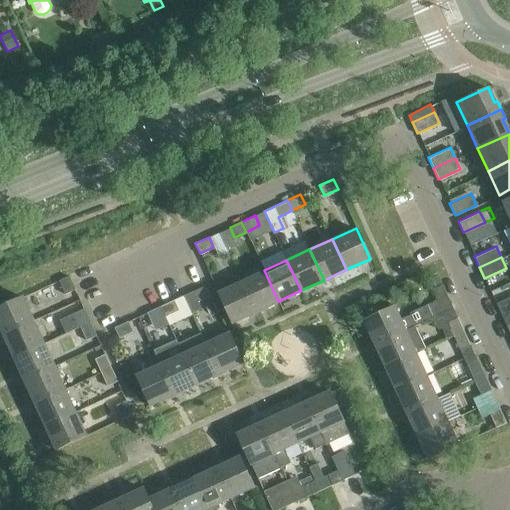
[(255,312),(278,301),(264,270),(241,281),(255,312)]
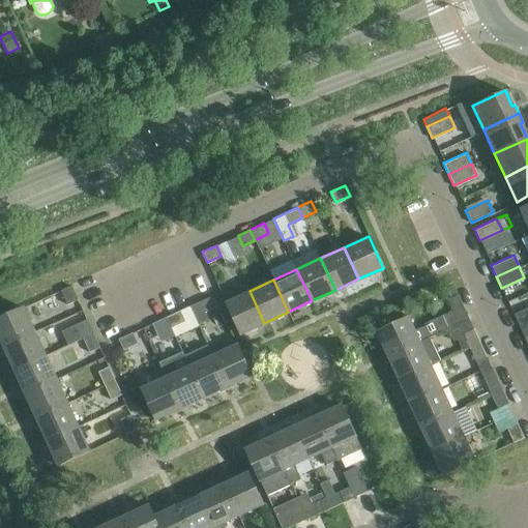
[(66,303),(77,298),(70,285),(60,289),(66,303)]
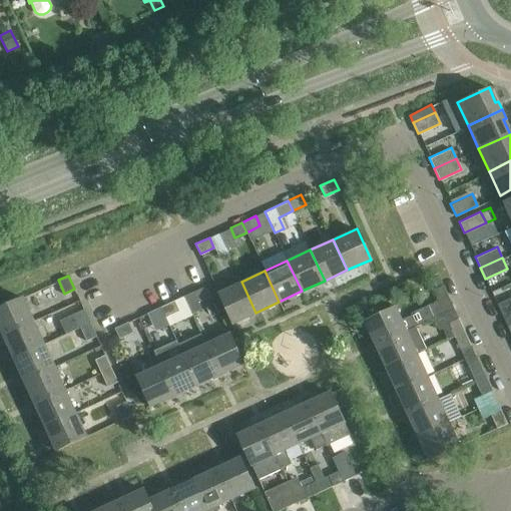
[(232,323),(256,313),(241,282),(217,293),(232,323)]
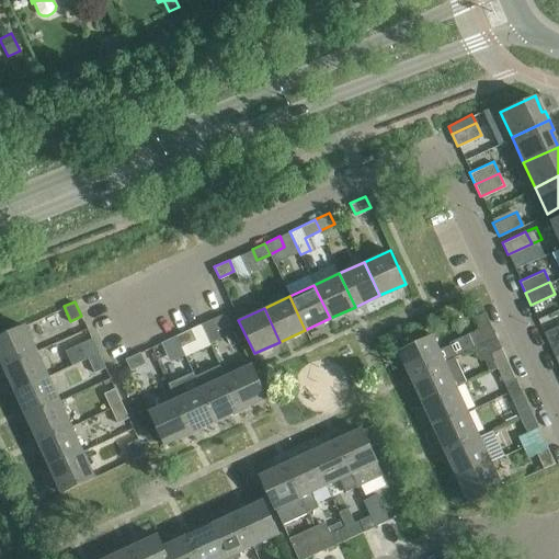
[(483,310),(472,316),(478,328),(479,331),(490,326),(483,310)]
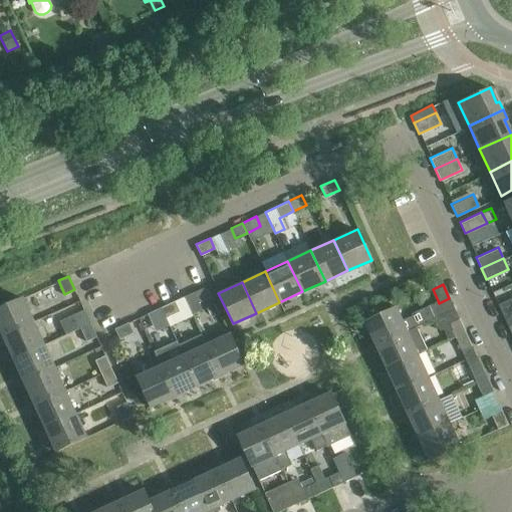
[(211,295),(207,285),(193,291),(198,301),(211,295)]
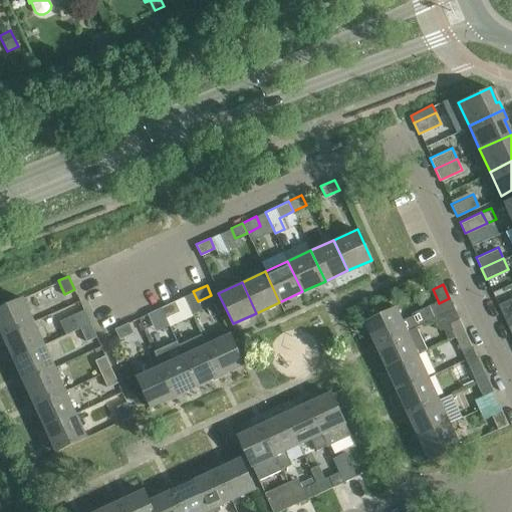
[(433,289),(395,306),(401,320),(411,315),(410,312),(438,300),(433,289)]
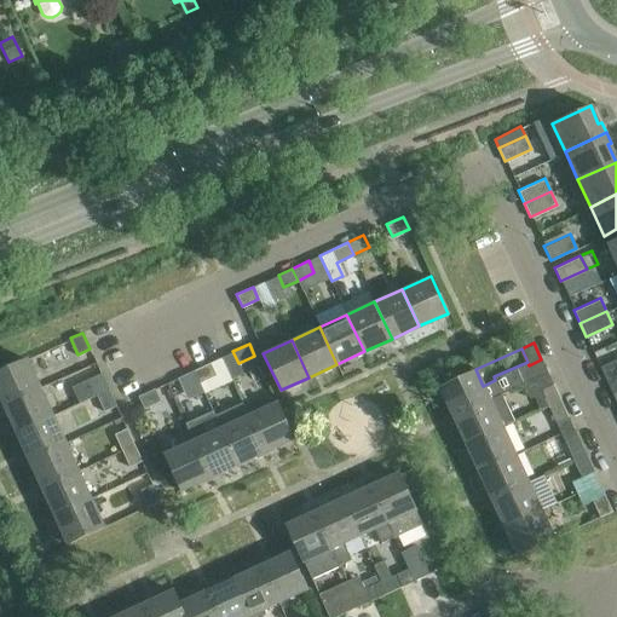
[(605,379),(616,373),(616,357),(599,365),(605,379)]
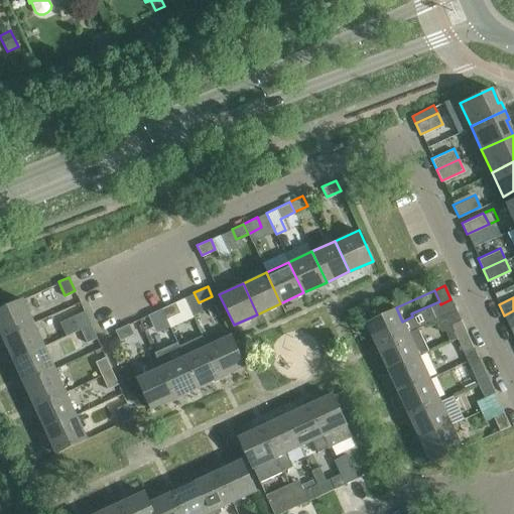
[(0,332),(2,336),(33,322),(22,298),(0,307),(0,332)]
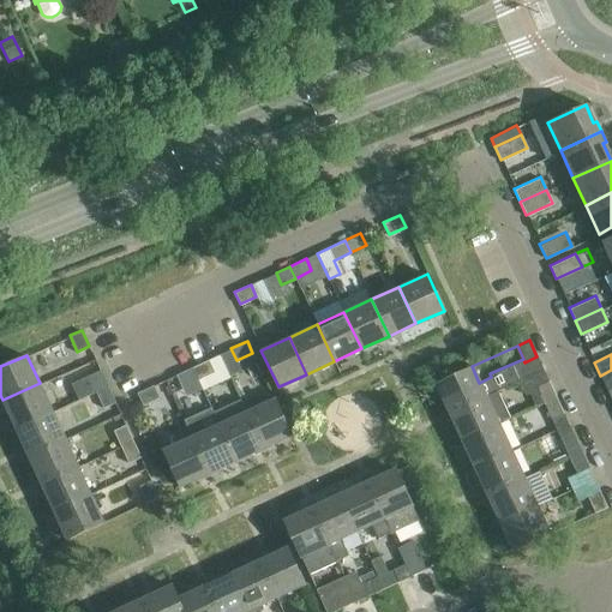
[(191,366),(197,378),(214,371),(208,359),(191,366)]
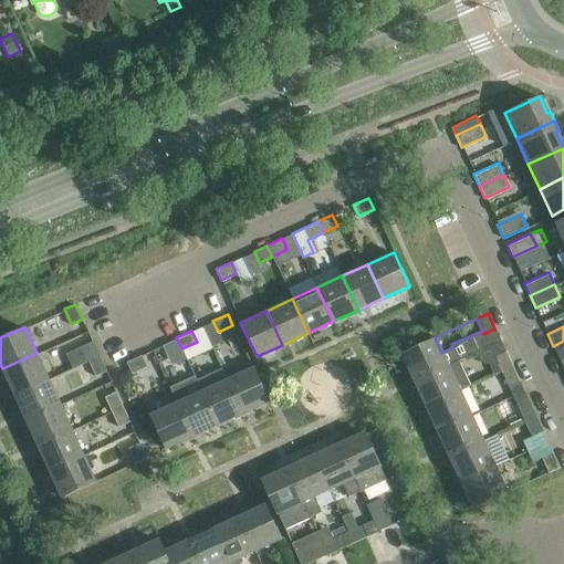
[(435,337),(400,354),(413,379),(458,358),(478,350),(471,336),(451,344),(452,347),(441,353),(435,337)]
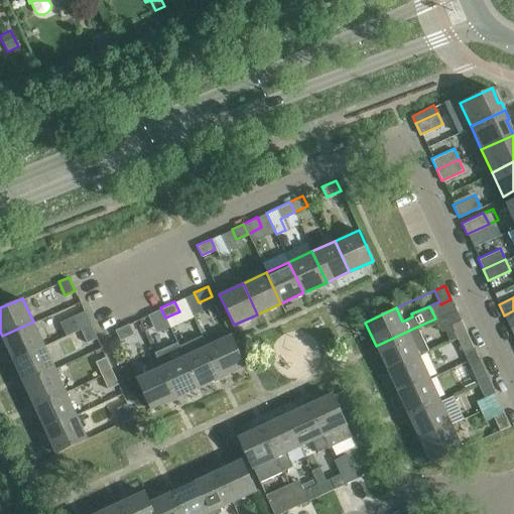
[(152,325),(165,317),(160,307),(147,313),(152,325)]
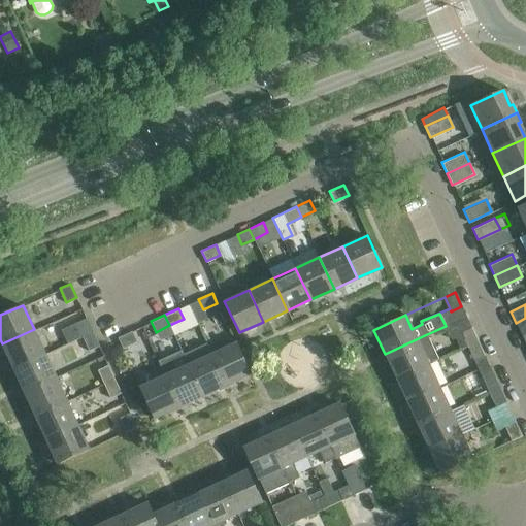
[(81,336),(92,331),(86,317),(75,322),(81,336)]
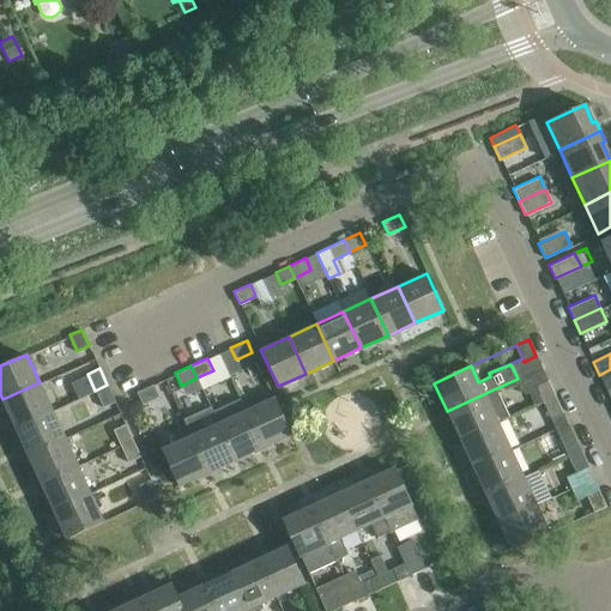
[(610,369),(599,375),(605,388),(610,385),(610,369)]
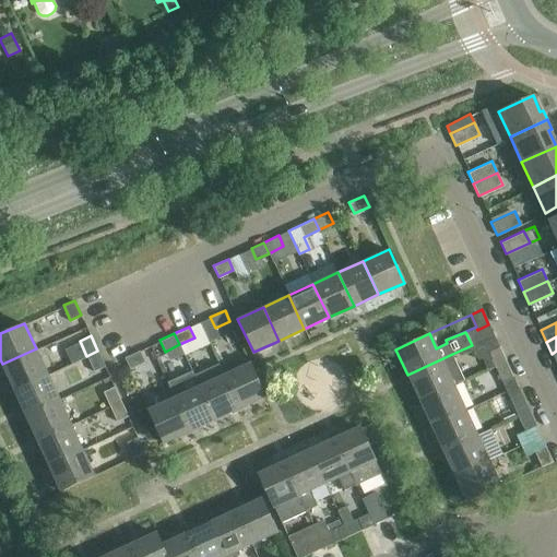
[(498,345),(487,351),(494,365),(505,360),(498,345)]
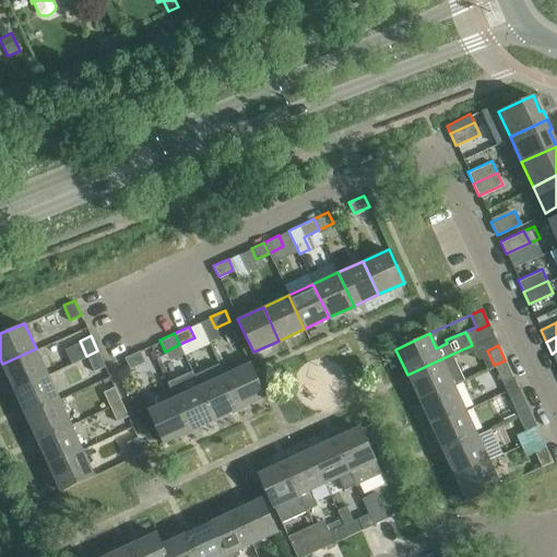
[(13,389),(47,374),(36,348),(2,364),(13,389)]
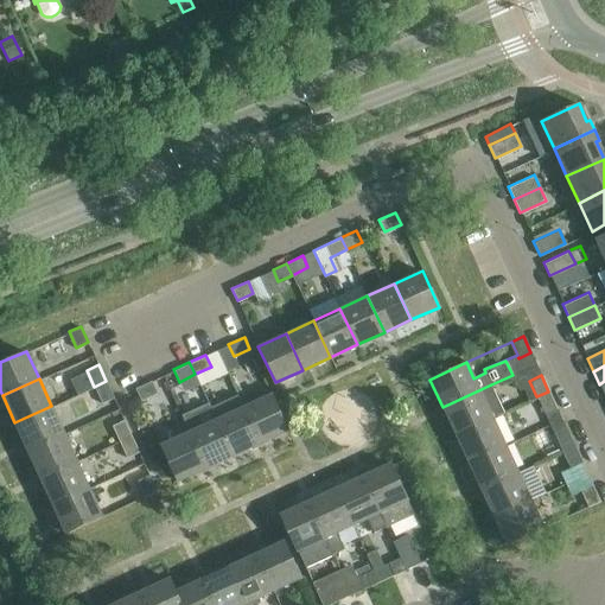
[(134,388),(139,396),(140,400),(157,392),(151,380),(134,388)]
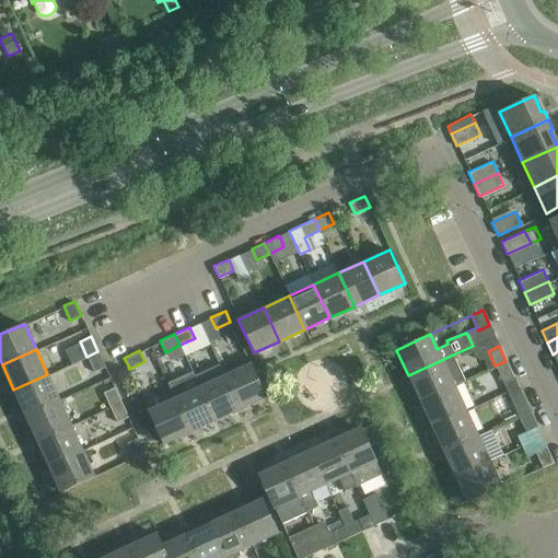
[(93,371),(104,365),(97,351),(86,357),(93,371)]
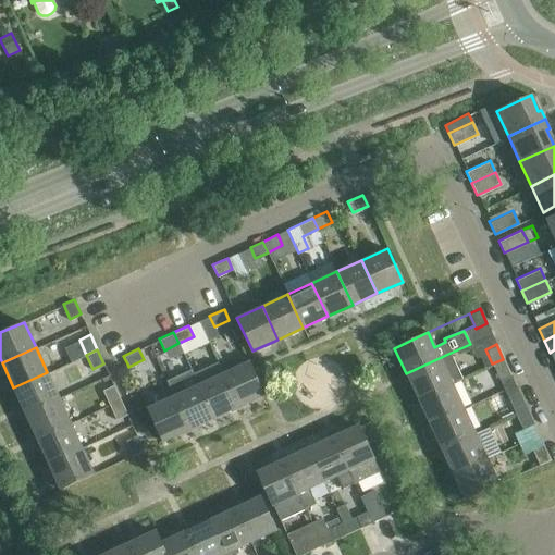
[(451,353),(406,373),(418,398),(452,383),(461,378),(451,353)]
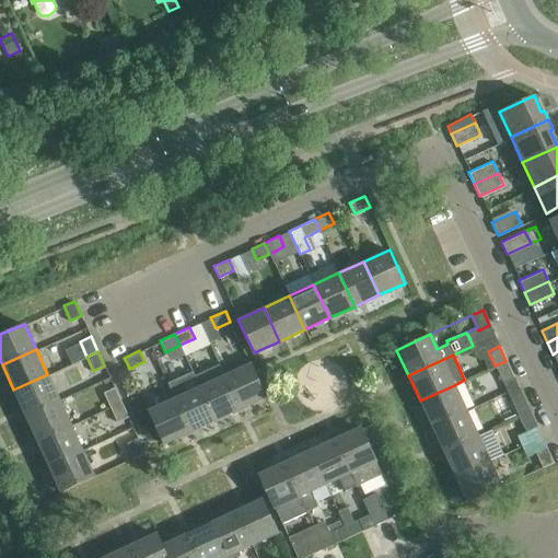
[(502,381),(513,375),(506,361),(495,365),(502,381)]
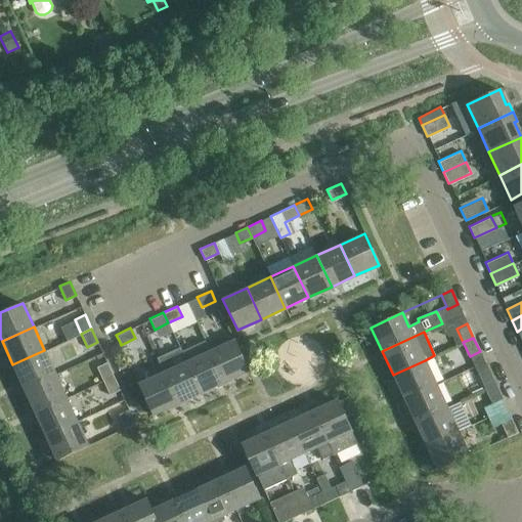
[(224,382),(210,350),(204,340),(181,350),(186,361),(201,393),(224,382)]
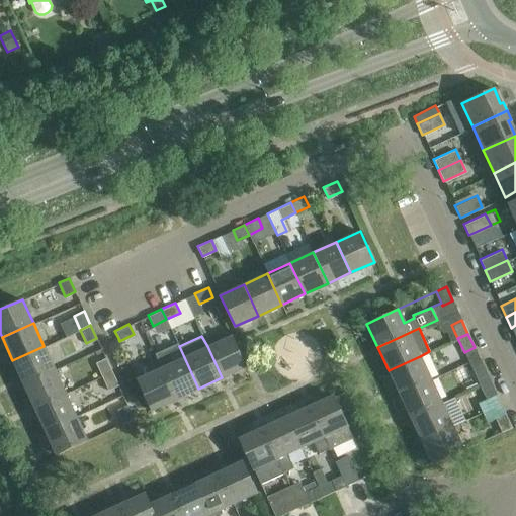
[(222,377),(245,366),(231,336),(207,346),(222,377)]
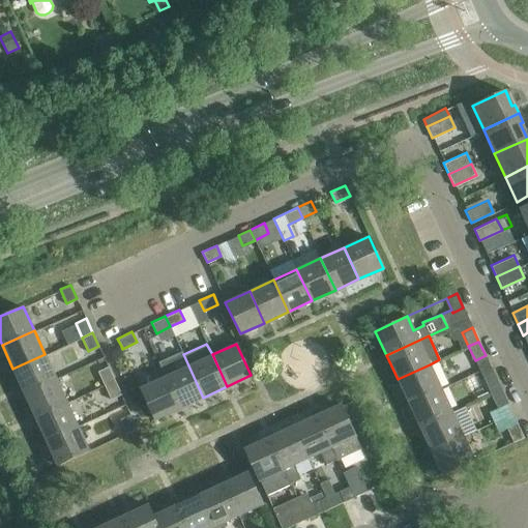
[(24,392),(56,378),(45,354),(12,369),(24,392)]
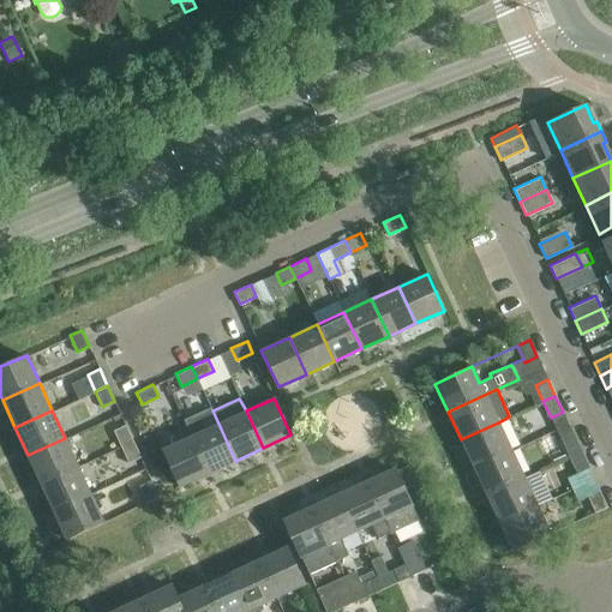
[(474,467),(510,449),(498,423),(461,439),(474,467)]
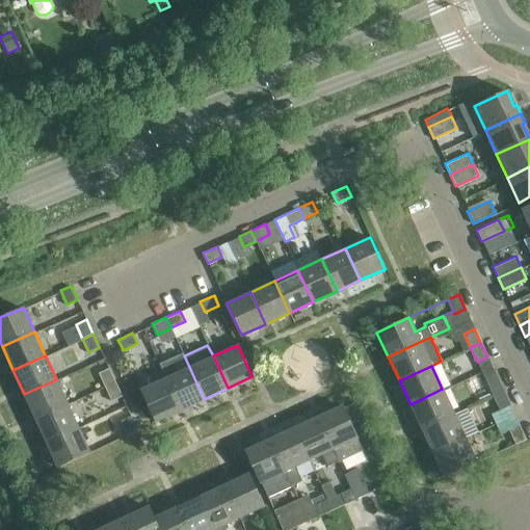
[(104,386),(114,381),(108,367),(98,372),(104,386)]
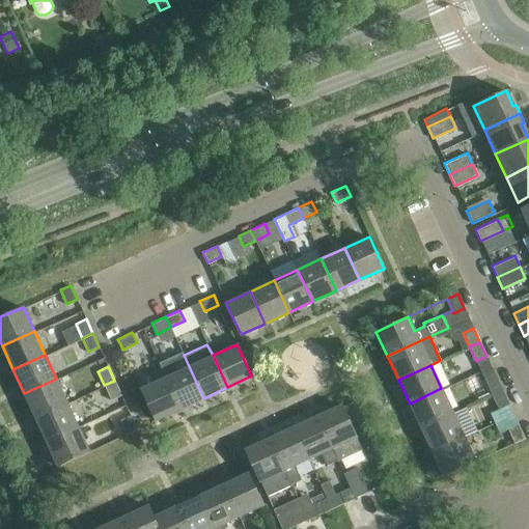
[(179,409),(203,398),(189,366),(165,378),(179,409)]
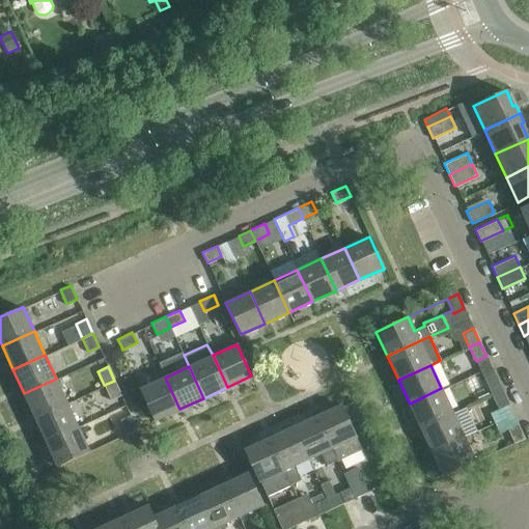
[(492,394),(502,389),(495,376),(484,381),(492,394)]
